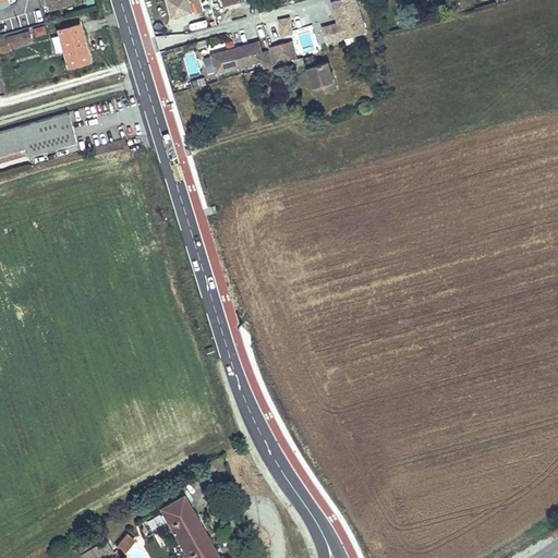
[(168,0),(172,15),(184,13),(185,16),(193,14),(193,11),(190,0),(168,0)]
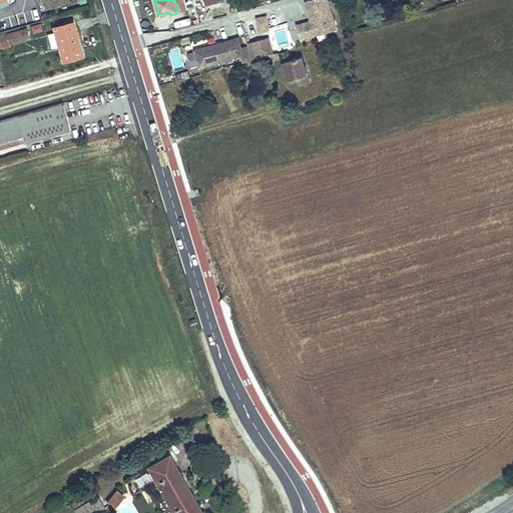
[(174,0),(177,10),(182,9),(181,3),(179,0),(174,0)]
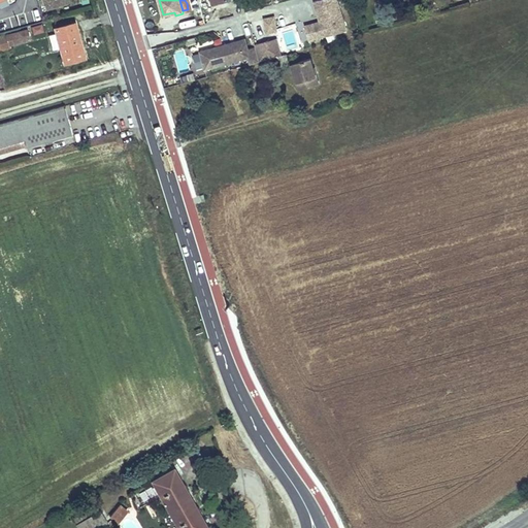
[(347,29),(339,0),(325,0),(317,2),(322,19),(325,20),(323,23),(307,28),(311,41),(328,37),(348,31),(347,29)]
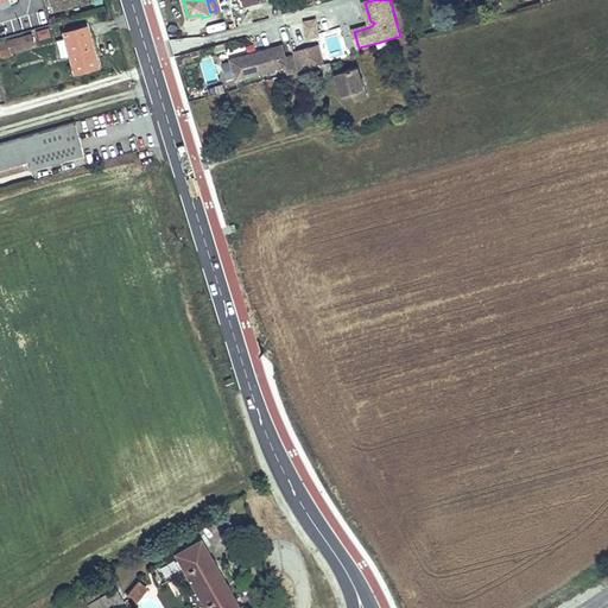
[(316,20),(304,23),(306,30),(317,27),(316,20)]
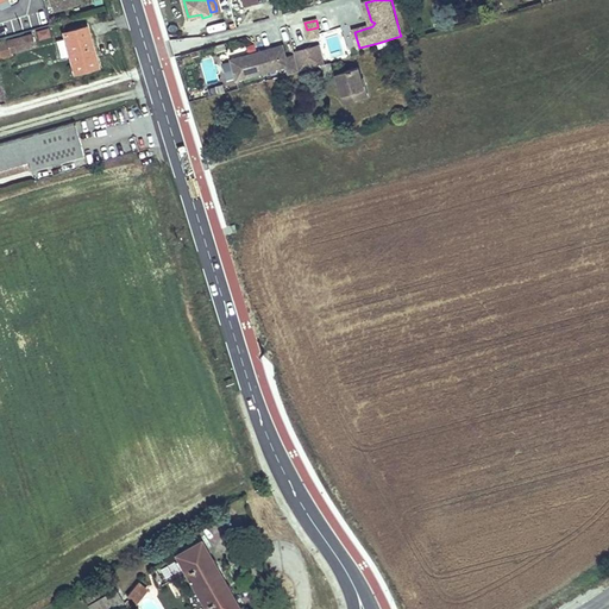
[(359,48),(355,32),(372,26),(375,23),(371,22),(344,29),(351,50),(359,48)]
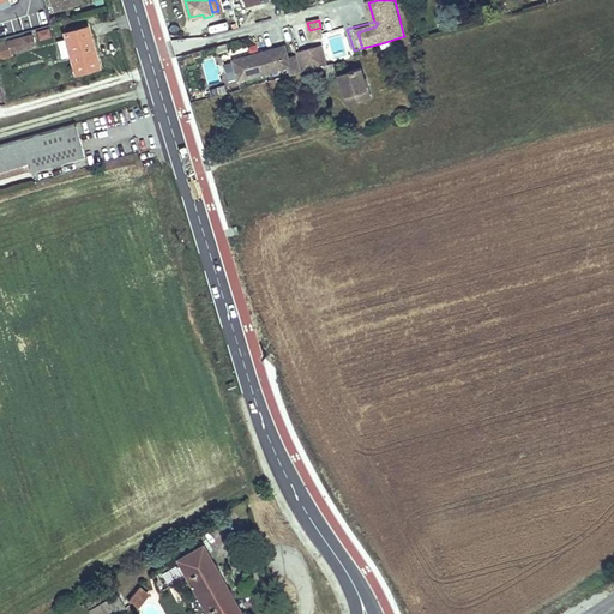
[(48,26),(37,30),(40,40),(52,36),(48,26)]
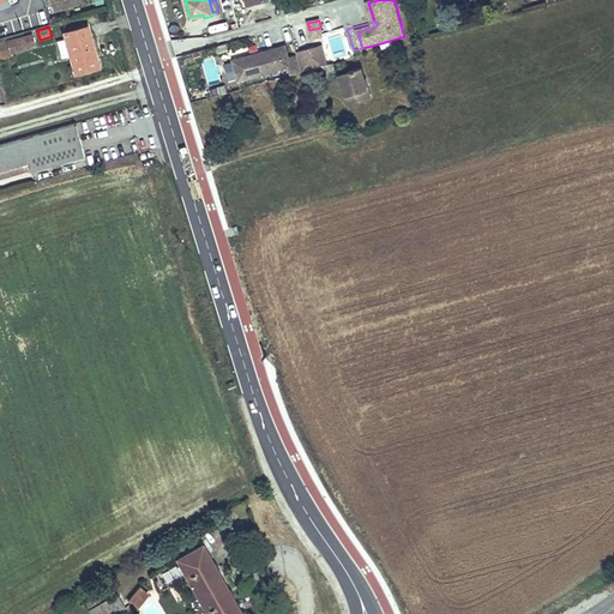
[(64,34),(65,40),(70,58),(76,76),(100,70),(88,26),(64,34)]
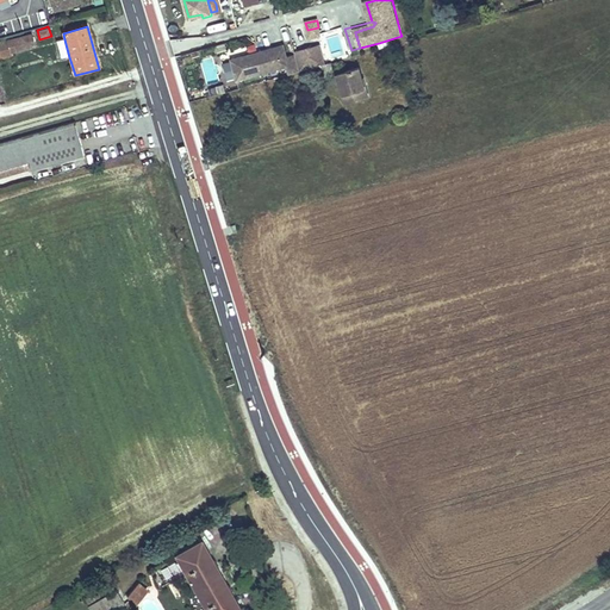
[(31,35),(0,43),(0,54),(8,51),(11,55),(35,49),(31,35)]
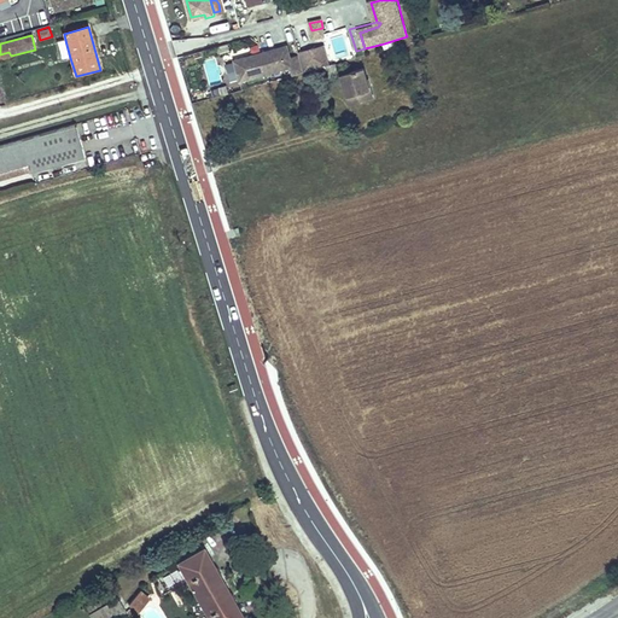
[(70,58),(65,40),(57,41),(62,59),(70,58)]
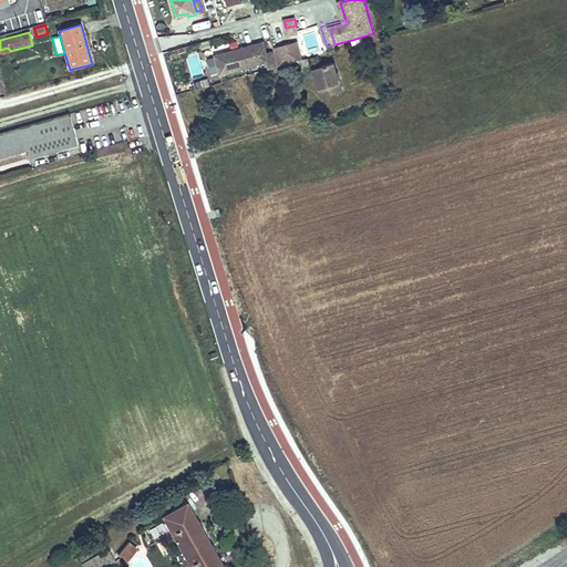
[(279,65),(275,50),(266,52),(264,41),(253,44),(239,48),(240,51),(236,52),(236,49),(215,54),(220,73),(266,61),(268,69),(279,65)]
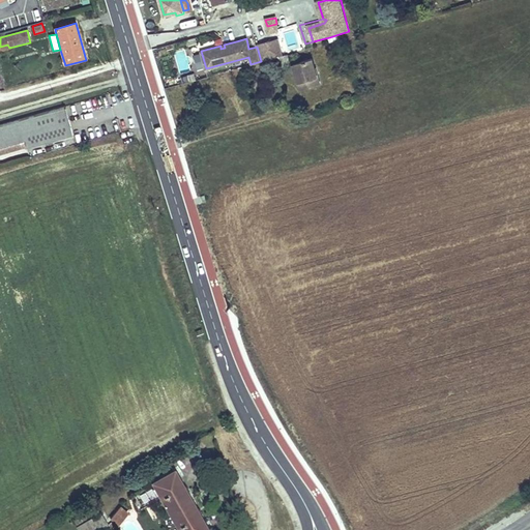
[(274,58),(282,56),(276,38),(269,40),(274,58)]
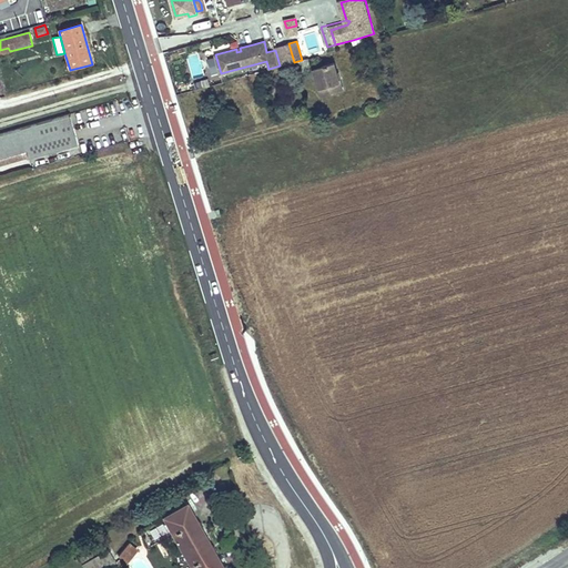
[(275,50),(280,66),(294,62),(288,43),(274,48),(275,50)]
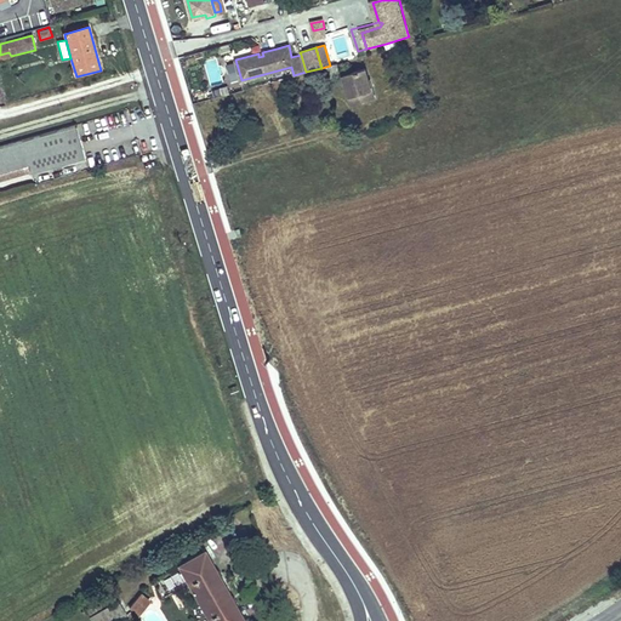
[(408,64),(425,61),(420,47),(393,53),(394,58),(405,55),(408,64)]
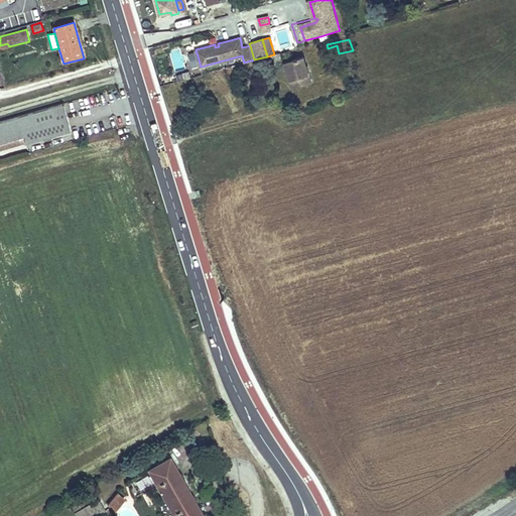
[(293,89),(294,89),(310,84),(303,58),(286,63),(293,89)]
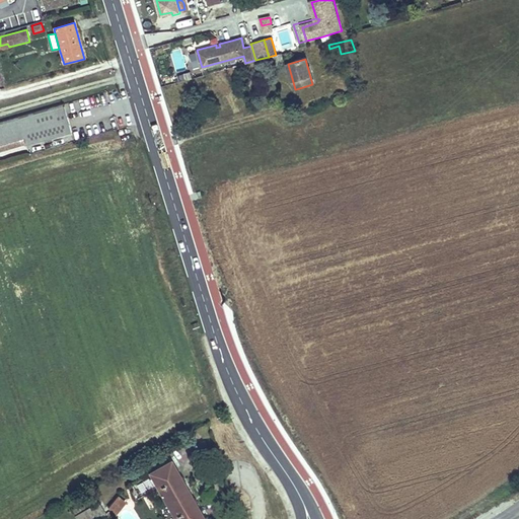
[(0,144),(23,138),(25,145),(71,132),(63,105),(0,123),(0,144)]
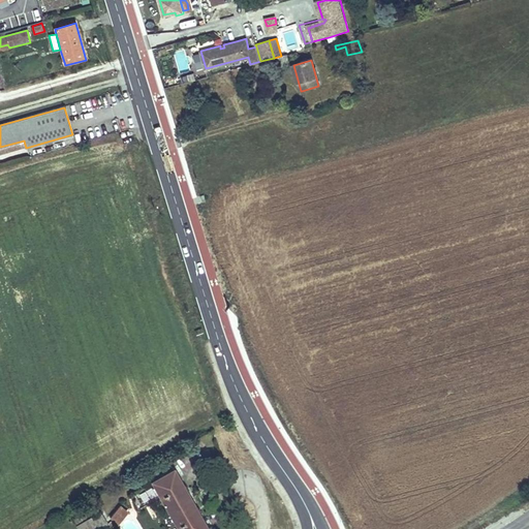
[(24,141),(0,147),(0,155),(26,148),(24,141)]
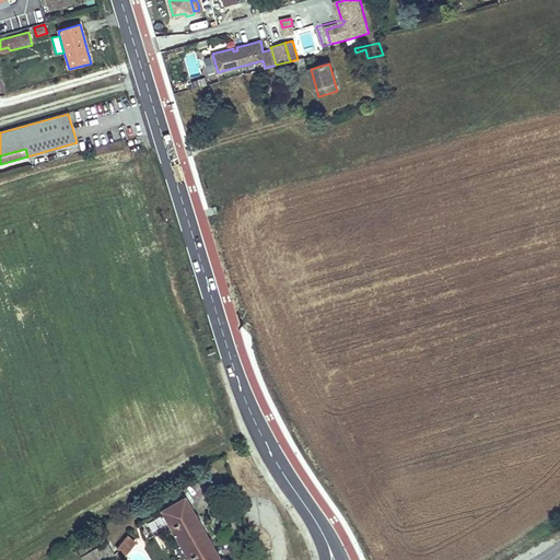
[(219,559),(184,498),(162,511),(189,559),(219,559)]
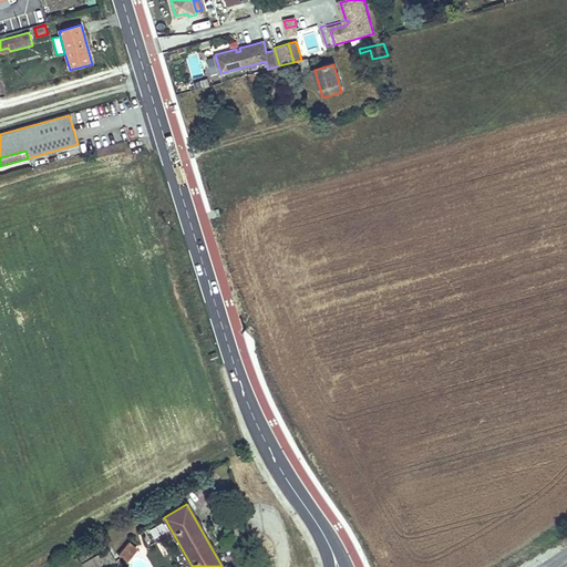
[(136,549),(130,543),(119,556),(126,562),(136,549)]
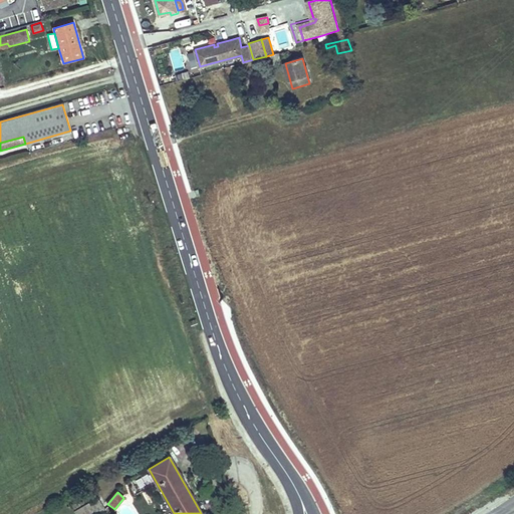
[(97,498),(74,512),(75,513),(96,513),(104,510),(97,498)]
